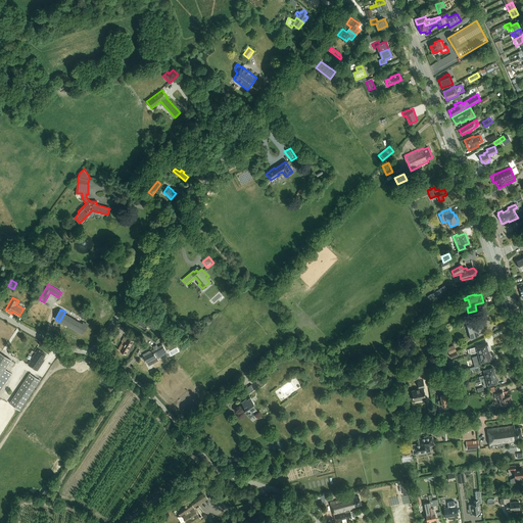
[(140,318),(136,323),(144,329),(146,326),(153,330),(159,322),(152,317),(150,321),(146,319),(145,321),(140,318)]
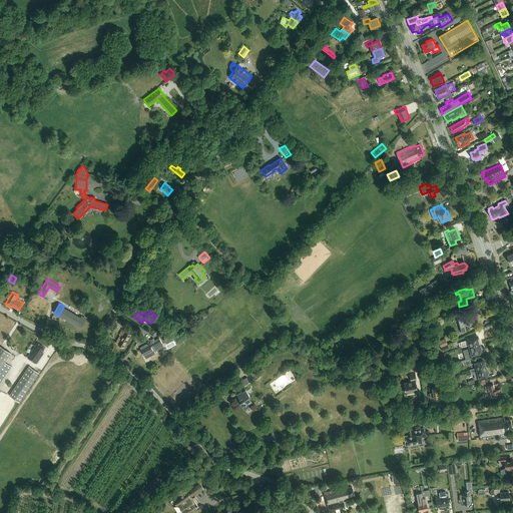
[(68,313),(65,318),(70,321),(69,322),(77,326),(78,324),(81,326),(86,319),(81,316),(80,318),(72,314),(72,315),(69,313),(69,314),(68,313)]
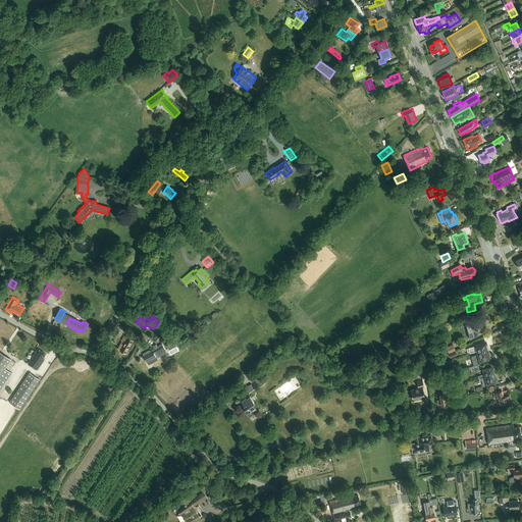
[(474,336),(478,334),(477,330),(478,330),(477,329),(480,328),(478,320),(472,322),(471,320),(467,321),(468,323),(467,323),(469,332),(471,337),(474,336)]
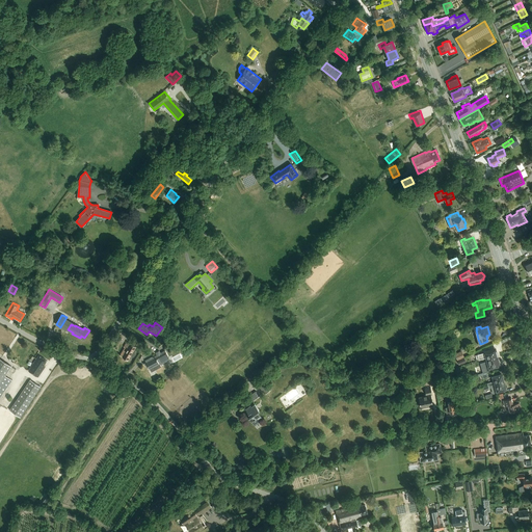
[(120,355),(129,361),(131,356),(133,357),(134,357),(136,354),(136,353),(134,352),(136,347),(127,342),(124,347),(125,348),(120,355)]
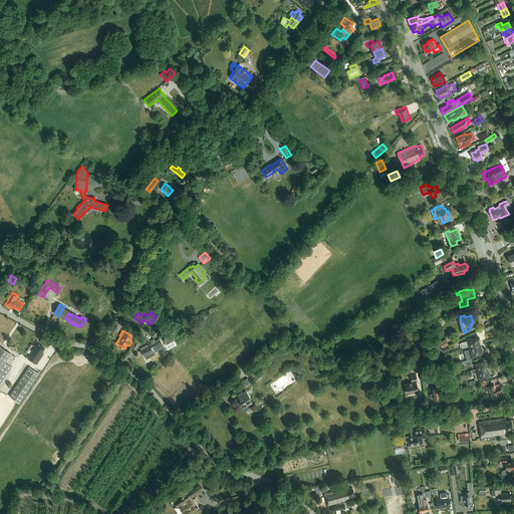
[(476,347),(480,345),(478,337),(462,342),(463,347),(471,345),(475,344),(476,347)]
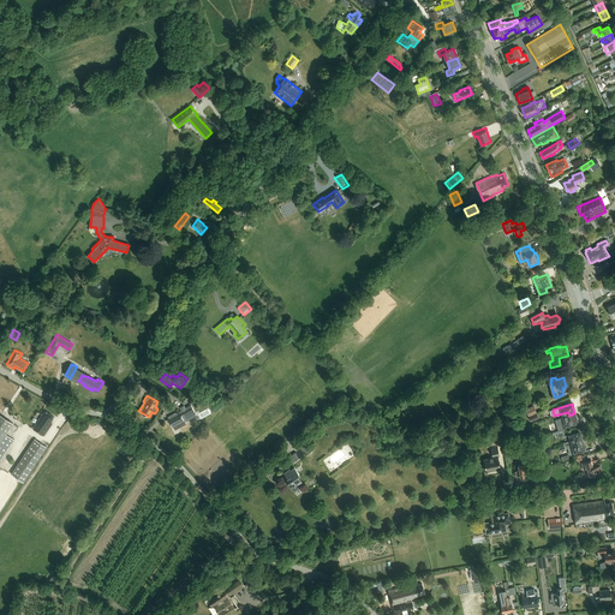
[(175,412),(168,417),(169,419),(168,421),(171,425),(172,424),(173,425),(177,423),(179,428),(186,424),(185,422),(190,419),(192,418),(191,416),(195,413),(191,406),(187,407),(185,408),(184,405),(180,407),(181,411),(177,413),(175,412)]
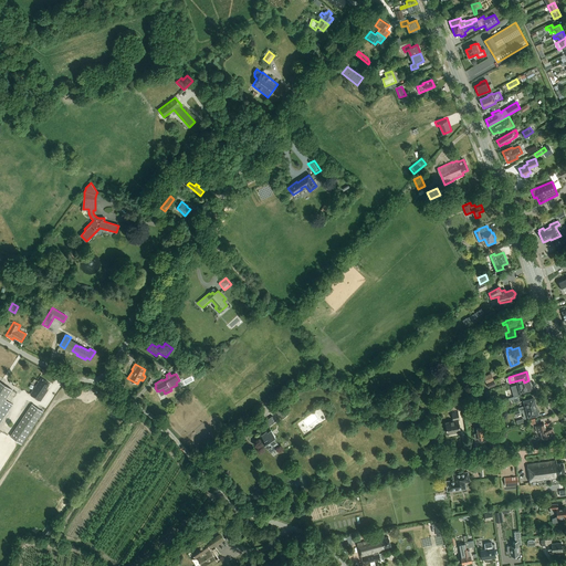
[(491,374),(483,377),(486,384),(494,380),(491,374)]
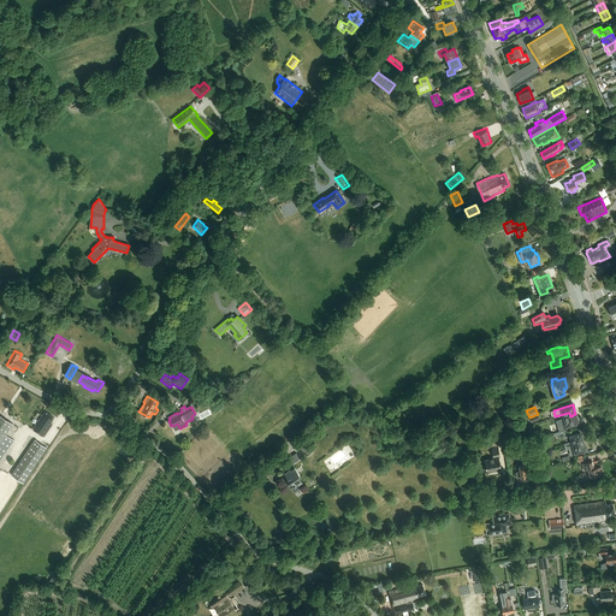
[(43,418),(42,416),(33,430),(45,437),(52,425),(51,424),(54,418),(47,413),(43,418)]
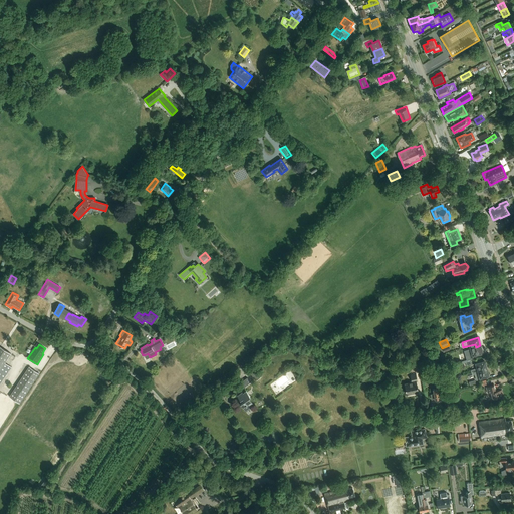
[(473,355),(482,352),(480,345),(476,347),(475,344),(471,345),(471,348),(470,348),(470,349),(465,351),(467,360),(462,361),(463,364),(466,363),(471,361),(471,359),(473,358),(472,354),(473,354),(473,355)]
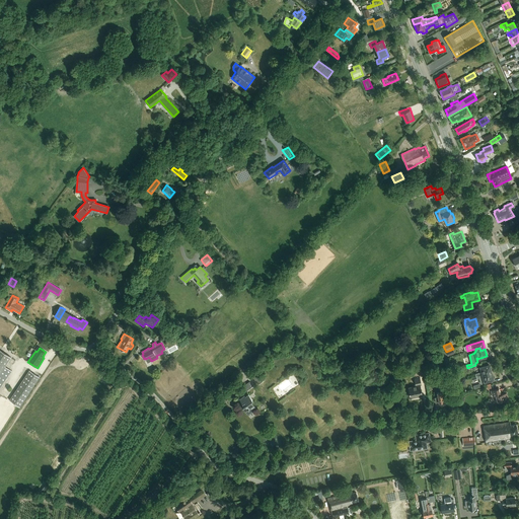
[(0,387),(11,371),(5,367),(11,358),(0,350),(0,387)]
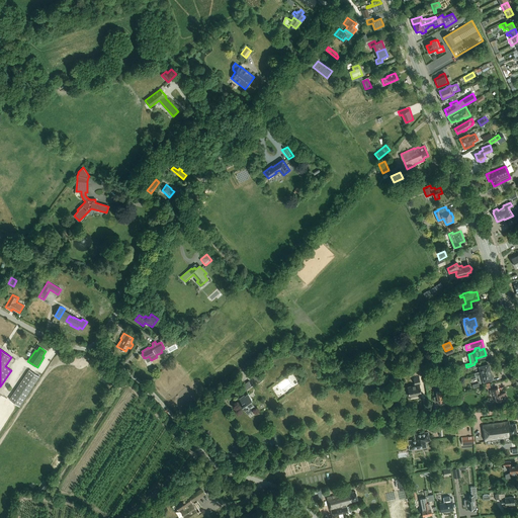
[(476,376),(491,371),(489,364),(480,366),(481,371),(475,373),(476,376)]
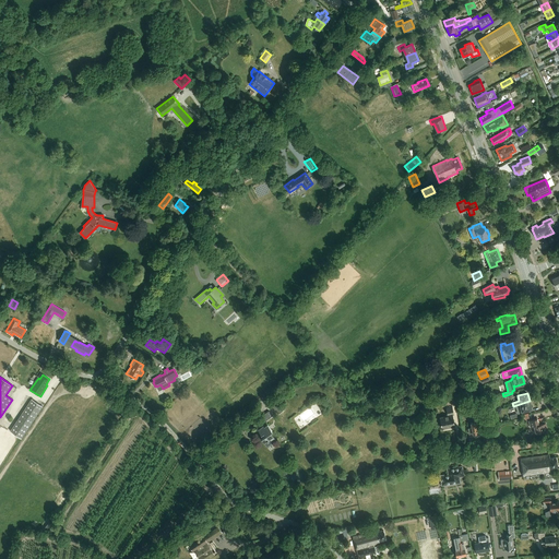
[(10,430),(22,438),(43,406),(32,399),(10,430)]
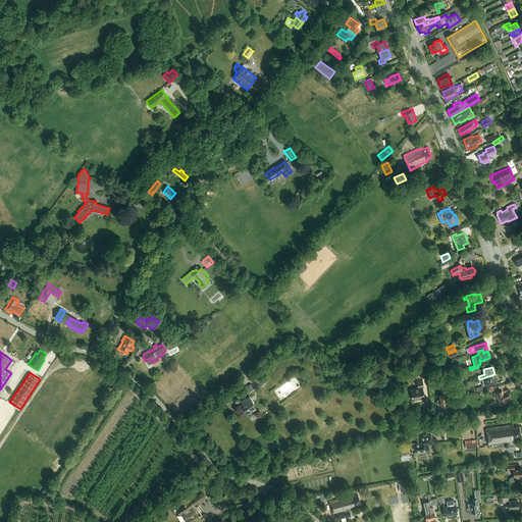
[(258,373),(252,377),(260,387),(265,383),(258,373)]
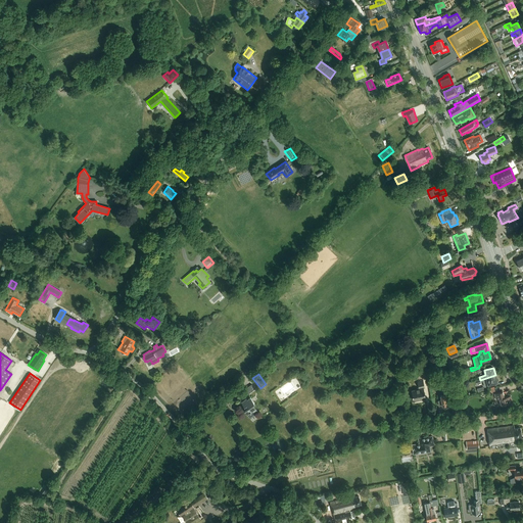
[(488,386),(488,385),(497,382),(495,375),(480,380),(480,382),(483,381),(484,387),(488,386)]
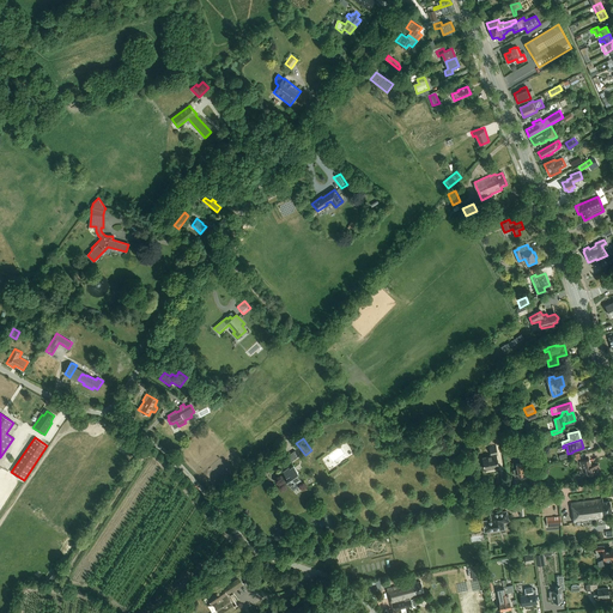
[(487,456),(487,457),(483,459),(485,471),(498,467),(496,455),(498,455),(496,447),(490,448),(491,455),(487,456)]
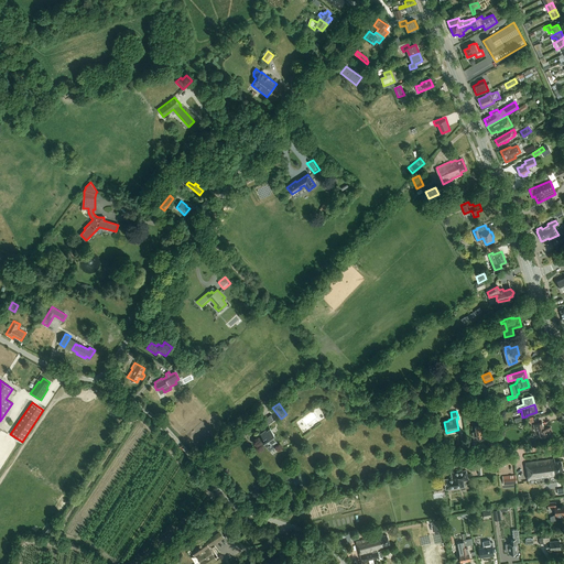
[(542,423),(533,424),(535,432),(539,431),(541,437),(552,434),(551,427),(543,429),(542,423)]
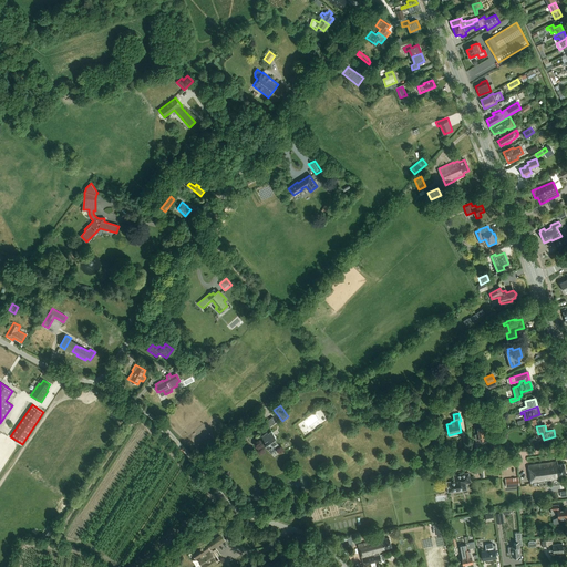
[(480,440),(481,440),(481,442),(484,442),(484,439),(490,437),(488,432),(487,432),(486,428),(481,429),(481,428),(478,428),(478,429),(477,429),(478,434),(475,435),(476,440),(480,440)]
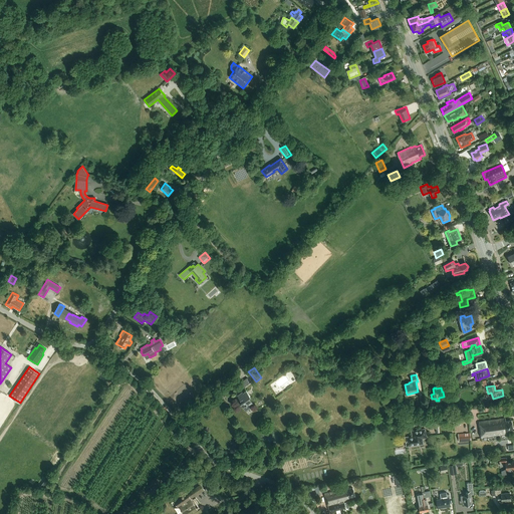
[(240,404),(243,408),(246,412),(251,408),(250,406),(253,404),(249,398),(250,397),(246,392),(243,394),(242,393),(237,396),(242,403),(240,404)]
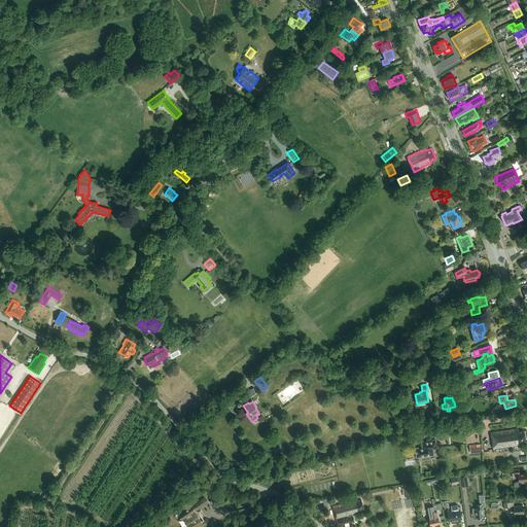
[(518,428),(491,432),(493,449),(519,446),(519,443),(526,442),(524,431),(519,432),(518,428)]
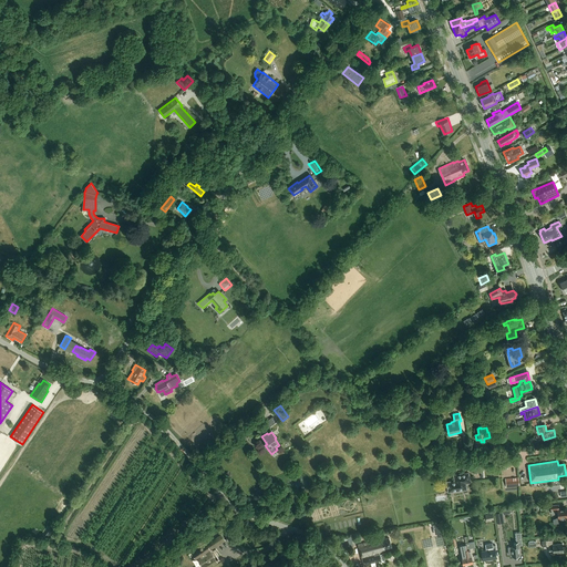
[(454,476),(455,482),(447,483),(449,492),(466,490),(465,484),(470,483),(468,474),(454,476)]
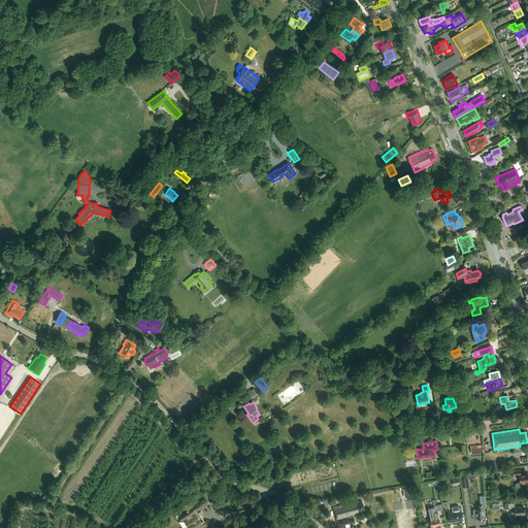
[(483,444),(470,447),(471,455),(484,453),(483,444)]
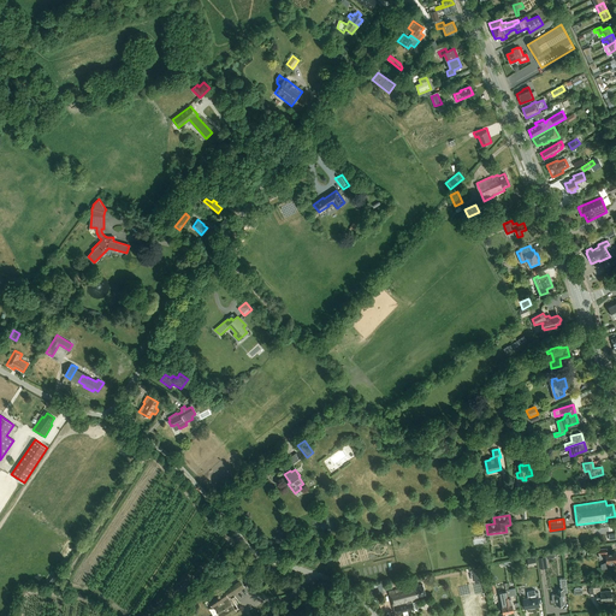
[(615,552),(609,554),(609,552),(606,554),(606,549),(598,550),(599,558),(604,557),(605,564),(600,564),(602,569),(608,568),(608,564),(611,564),(611,562),(615,561),(615,552)]
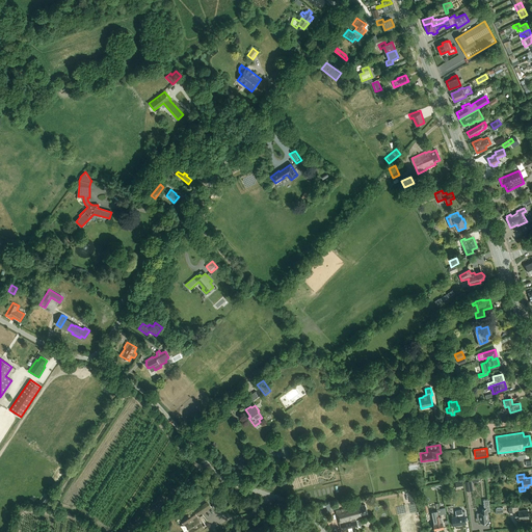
[(417,500),(414,490),(407,493),(409,501),(417,500)]
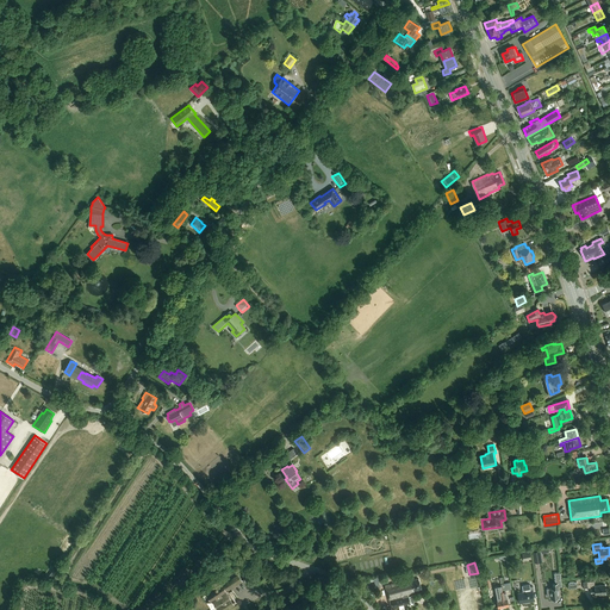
[(552,589),(547,590),(548,596),(551,596),(551,599),(559,598),(558,586),(561,586),(560,573),(555,573),(556,584),(552,584),(552,589)]
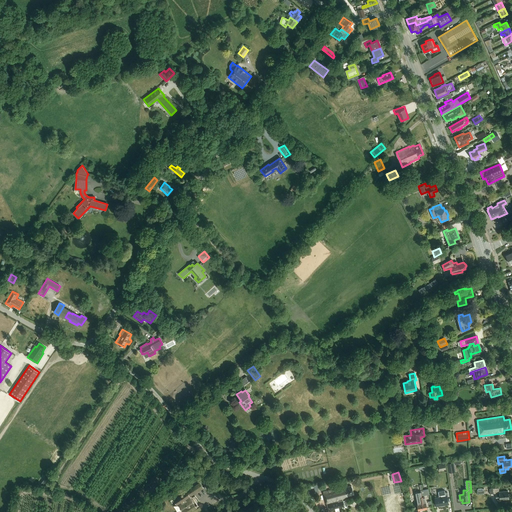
[(199,483),(173,499),(176,504),(177,504),(182,511),(188,511),(195,508),(197,507),(190,496),(195,494),(203,489),(199,483)]
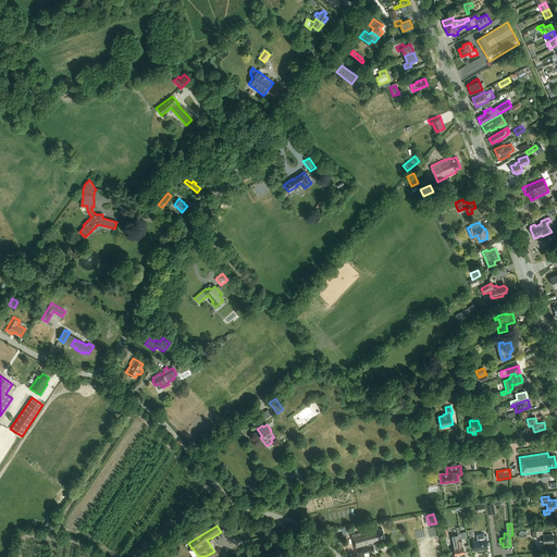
[(539,531),(532,532),(533,537),(539,537),(540,542),(543,542),(543,544),(554,543),(554,537),(553,537),(552,534),(543,535),(543,527),(539,528),(539,531)]
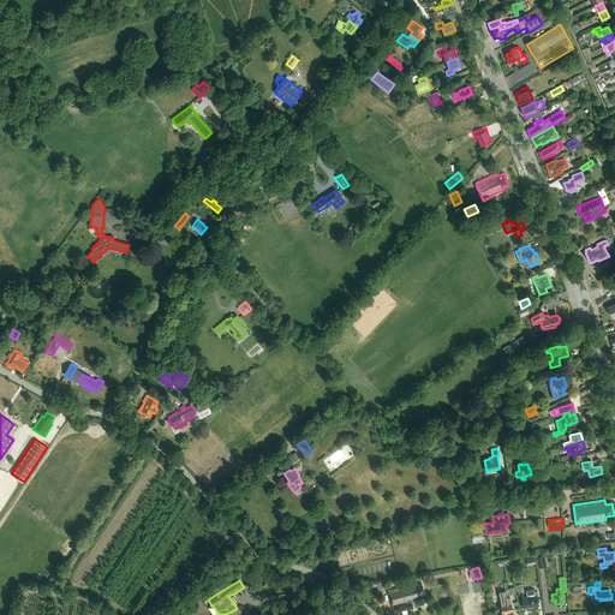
[(416,584),(388,591),(395,614),(415,609),(412,601),(417,599),(416,597),(425,595),(422,584),(416,585),(416,584)]
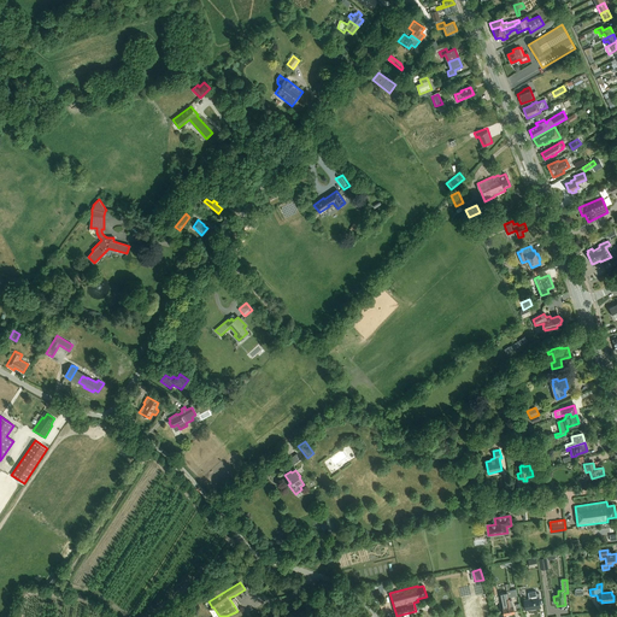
[(380,588),(369,592),(371,600),(382,598),(380,588)]
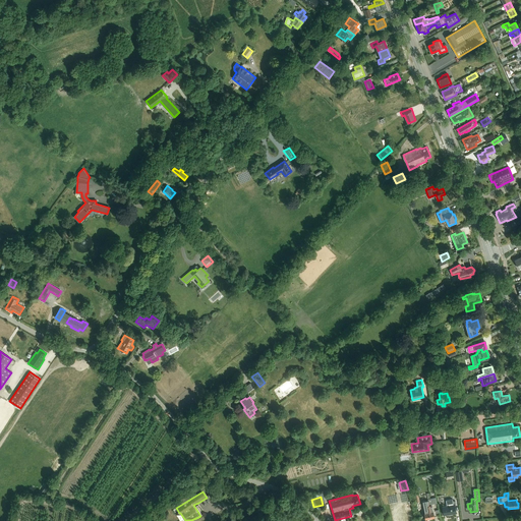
[(436,498),(427,500),(427,501),(430,512),(428,512),(429,514),(428,514),(429,518),(433,517),(431,505),(431,504),(437,503),(436,498)]
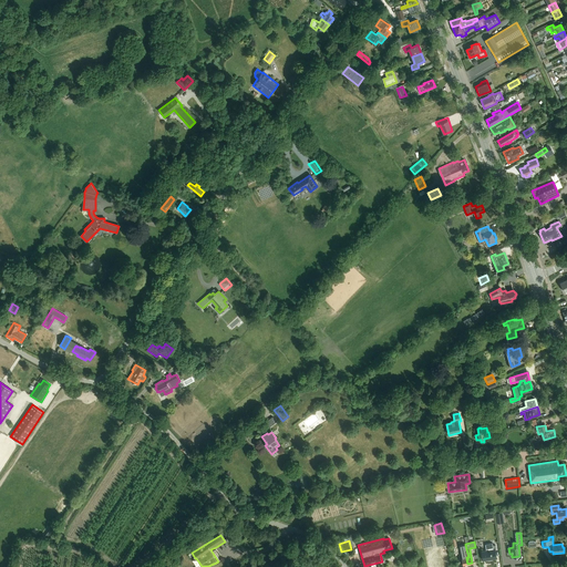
[(485,545),(486,550),(482,552),(484,562),(495,559),(494,550),(496,549),(495,545),(493,546),(493,544),(485,545)]
